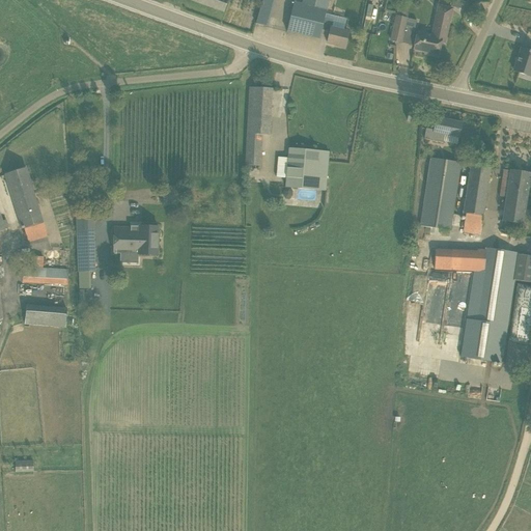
[(189,0),(224,12),(227,0),(189,0)]
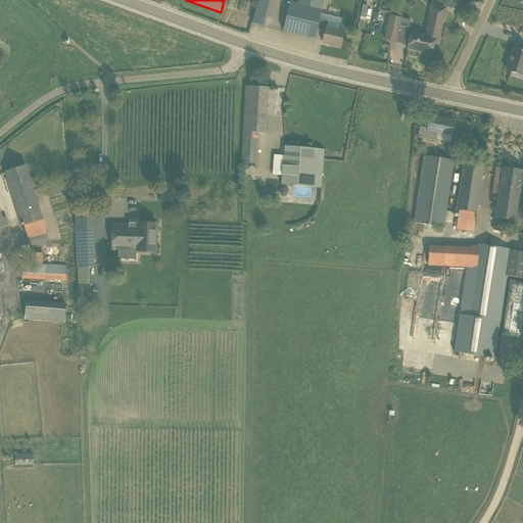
[(316,34),(320,19),(322,10),(297,4),(289,2),(283,31),(315,39),(316,34)]
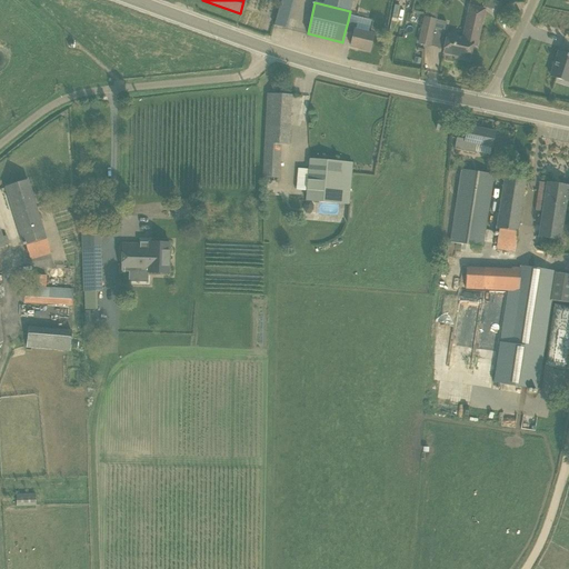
[(462,39),(447,36),(443,53),(459,57),(459,59),(469,61),(473,41),(477,42),(483,11),(469,8),(462,39)]
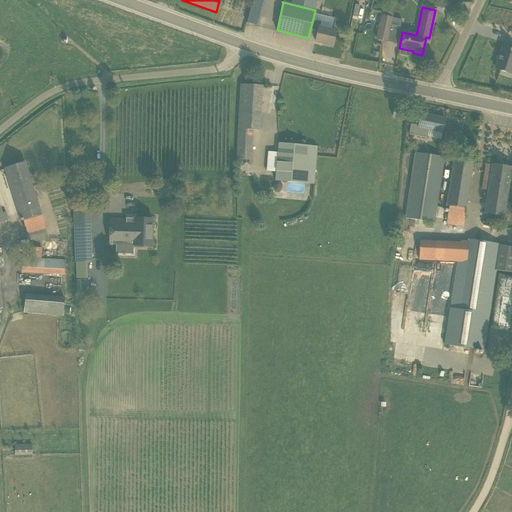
[(393,17),(382,15),(377,39),(387,42),(390,29),(399,31),(400,28),(391,26),(393,17)]
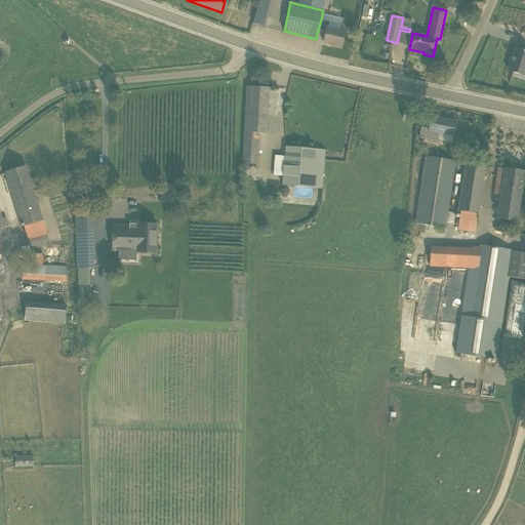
[(323,43),(340,47),(344,32),(327,28),(329,22),(321,19),(317,34),(325,36),(323,43)]
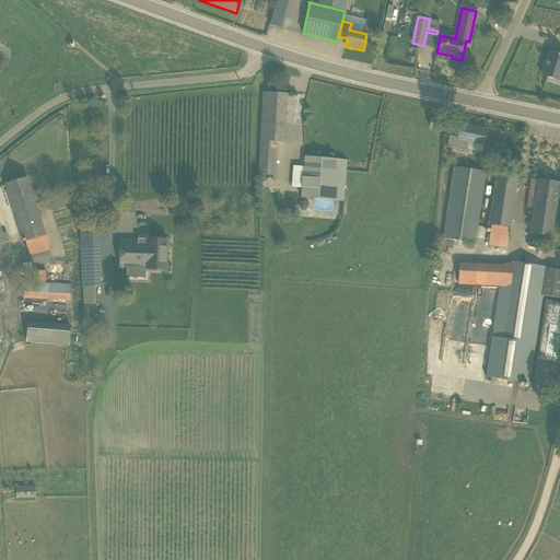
[(559,54),(549,50),(540,76),(559,81),(559,54)]
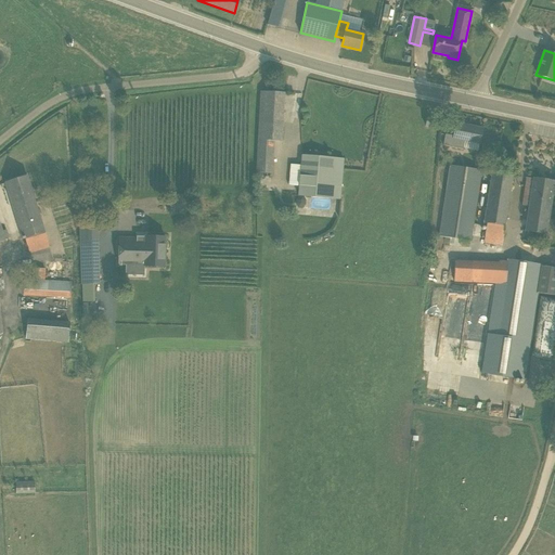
[(282,142),(284,93),(260,91),(256,173),(271,173),(273,141),(282,142)]
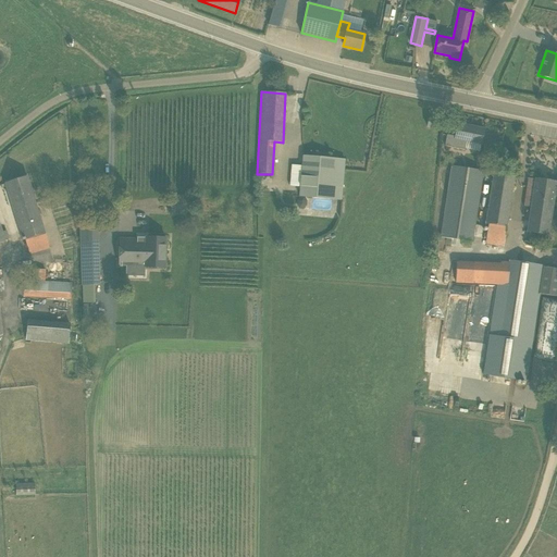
[(437,128),(440,121),(429,118),(428,126),(437,128)]
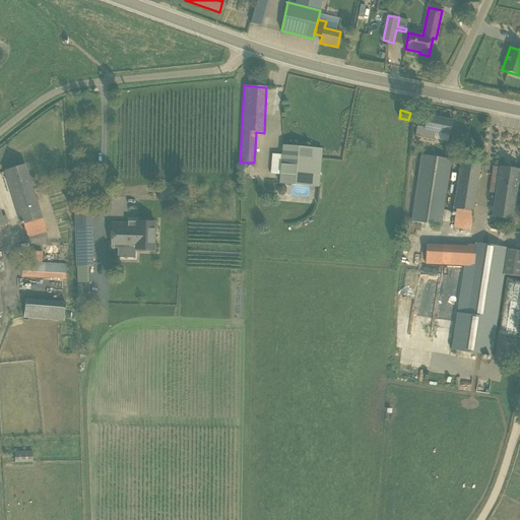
[(449,134),(452,121),(428,116),(425,128),(416,126),(414,136),(434,140),(436,131),(449,134)]
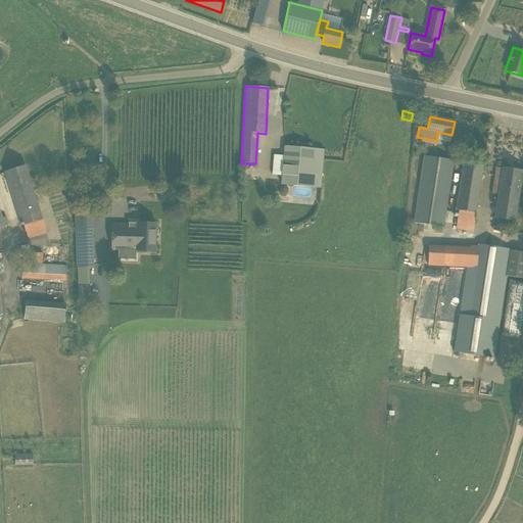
[(281,185),(321,188),(323,161),(324,150),(284,146),(284,156),(274,155),(273,164),(283,165),(281,185)]
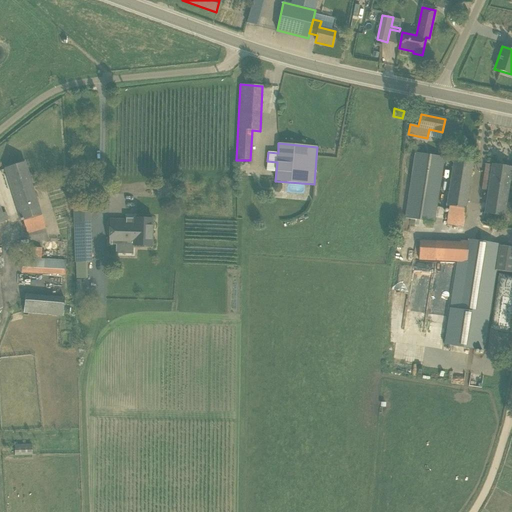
[(405,218),(434,222),(444,157),(415,152),(405,218)]
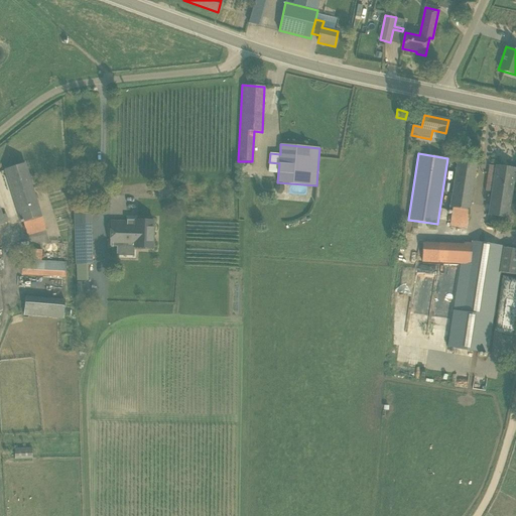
[(477,163),(458,160),(449,211),(452,211),(450,222),(468,225),(477,163)]
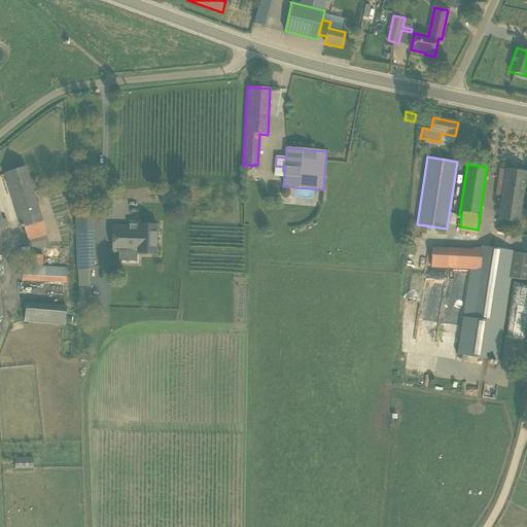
[(46,232),(26,168),(7,173),(14,199),(12,199),(22,227),(24,226),(27,238),(46,232)]
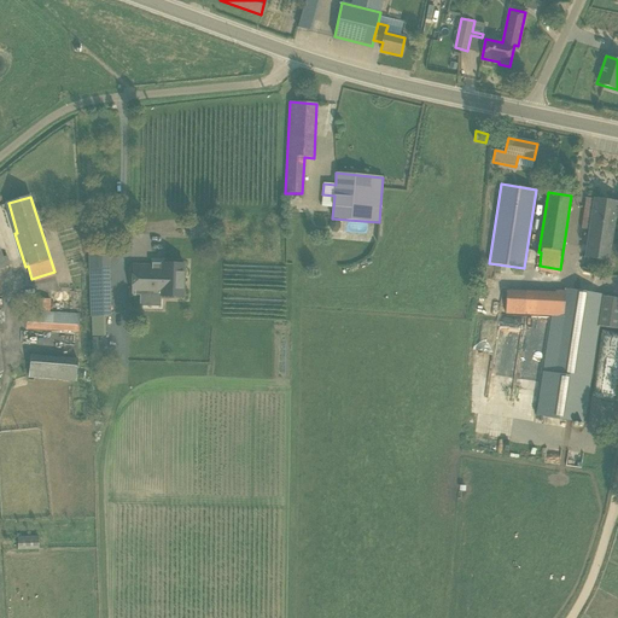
[(586,257),(608,261),(617,203),(594,199),(586,257)]
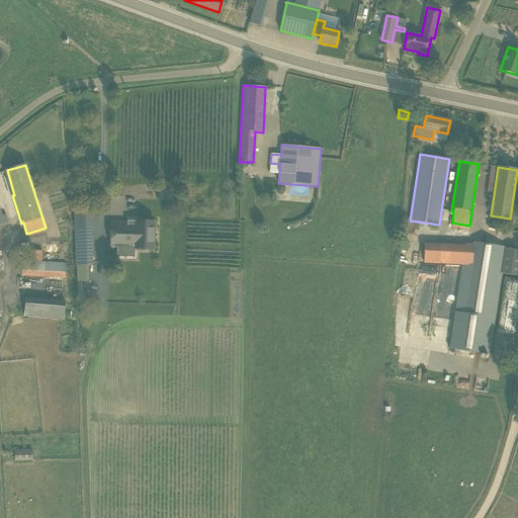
[(2,216),(0,209),(0,312),(2,312),(0,292),(0,226),(4,225),(4,224),(8,223),(6,214),(2,216)]
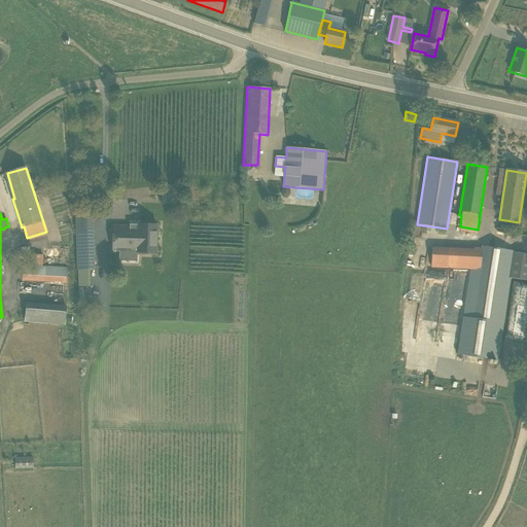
[(75,218),(76,239),(94,239),(94,217),(75,218)]
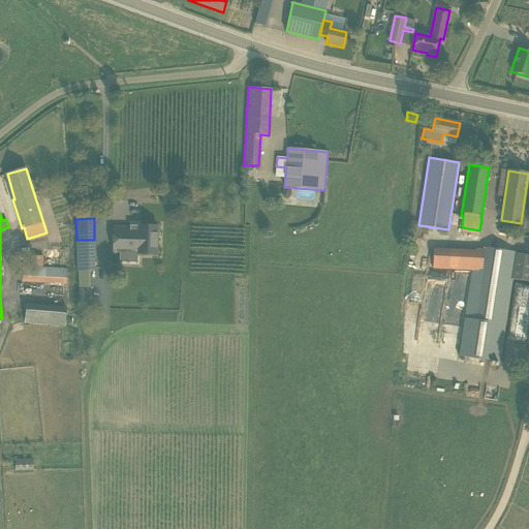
[(156,254),(157,226),(138,225),(138,228),(134,228),(134,227),(130,227),(130,229),(117,228),(116,253),(129,253),(129,255),(137,255),(137,253),(156,254)]
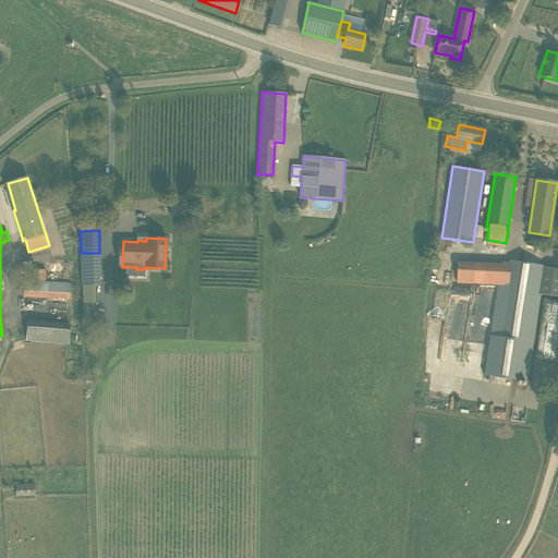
[(498,284),(490,337),(485,376),(526,381),(531,352),(532,343),(540,294),(557,296),(557,268),(544,267),(544,266),(509,263),(509,267),(501,267),(498,284)]
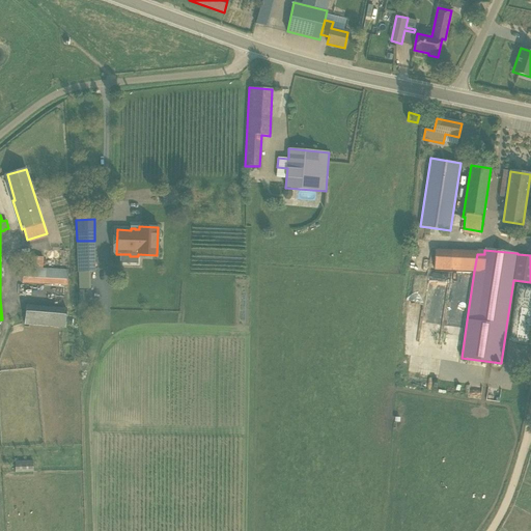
[(68,272),(23,270),(22,281),(67,284),(68,272)]
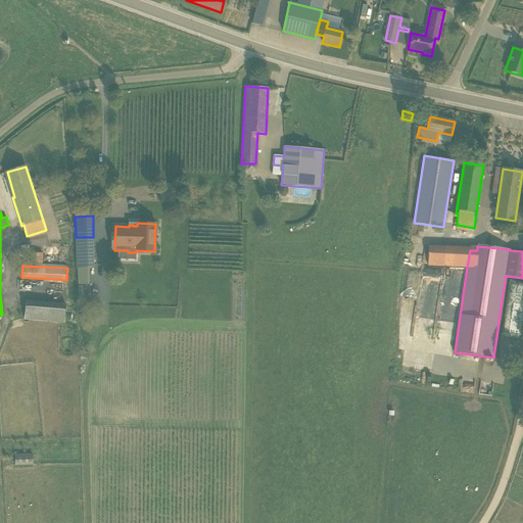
[(420,295),(437,298),(441,270),(424,267),(420,295)]
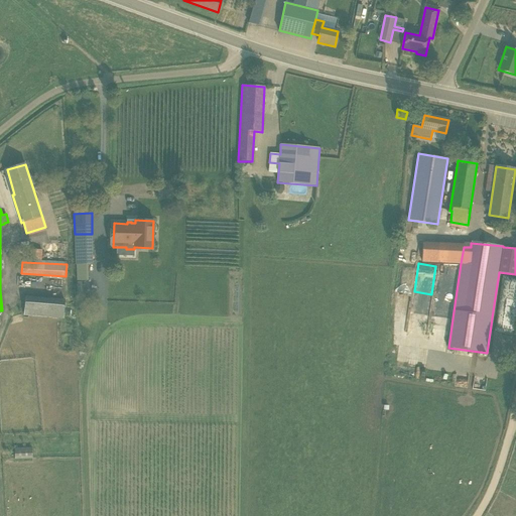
[(515,330),(515,328),(515,277),(503,276),(498,328),(515,330)]
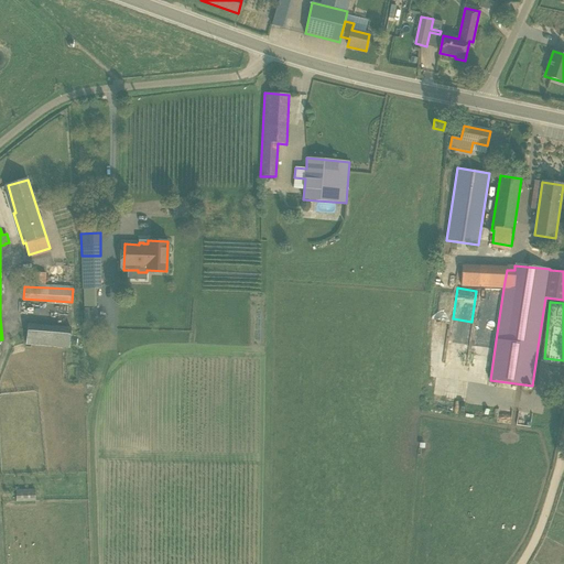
[(28,324),(26,345),(72,347),(73,326),(28,324)]
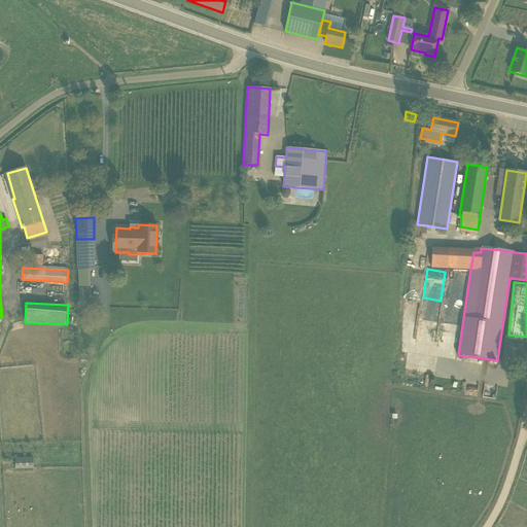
[(14,458),(15,464),(15,468),(33,468),(33,457),(15,458),(14,458)]
